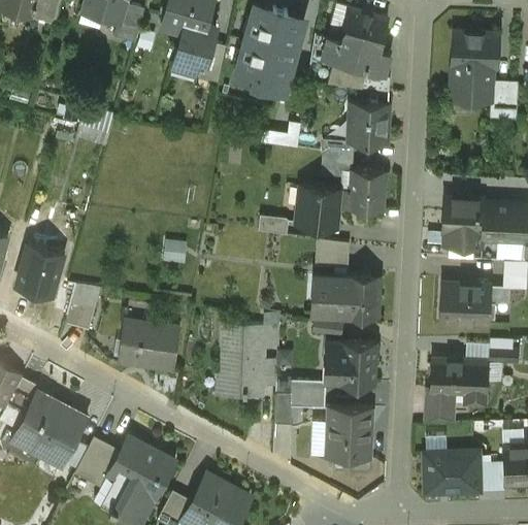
[(36,0),(6,0),(4,10),(31,18),(36,0)]
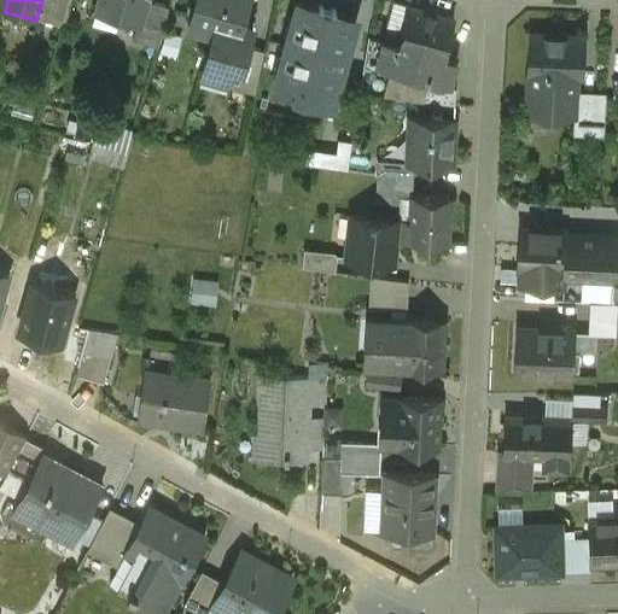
[(71,0),(42,0),(36,21),(64,29),(71,0)]
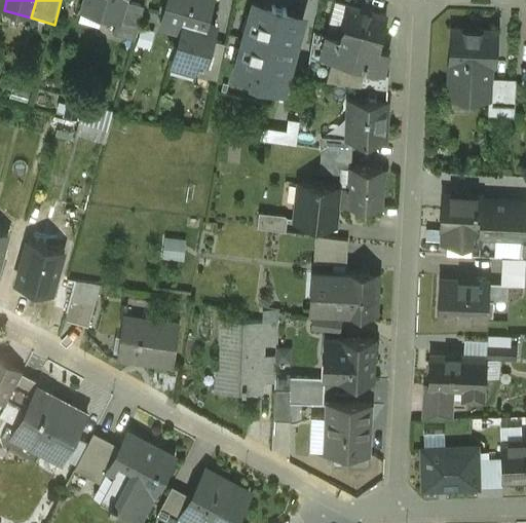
[(125,3),(112,0),(85,0),(82,10),(117,21),(120,22),(125,3)]
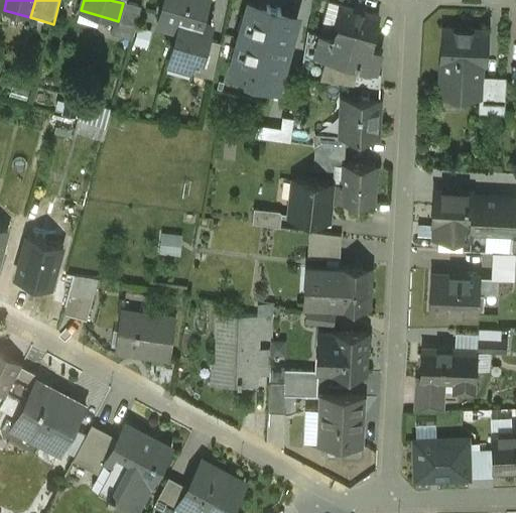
[(180,19),(178,29),(198,35),(201,22),(207,0),(163,0),(160,13),(180,19)]
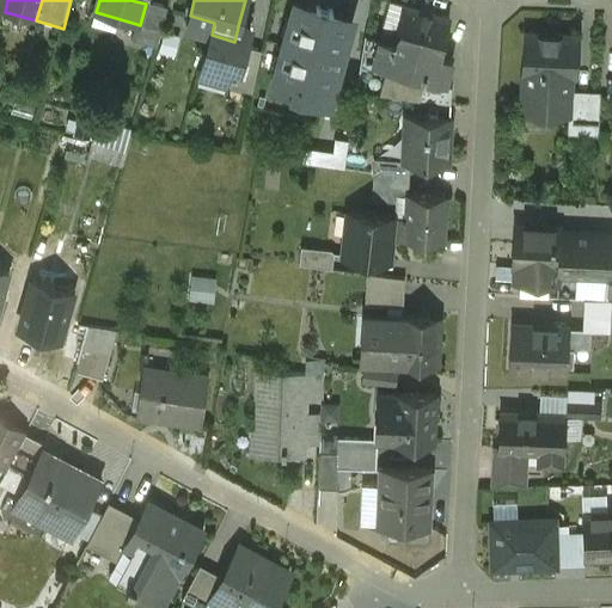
[(167,10),(146,4),(140,25),(136,24),(132,42),(157,49),(167,10)]
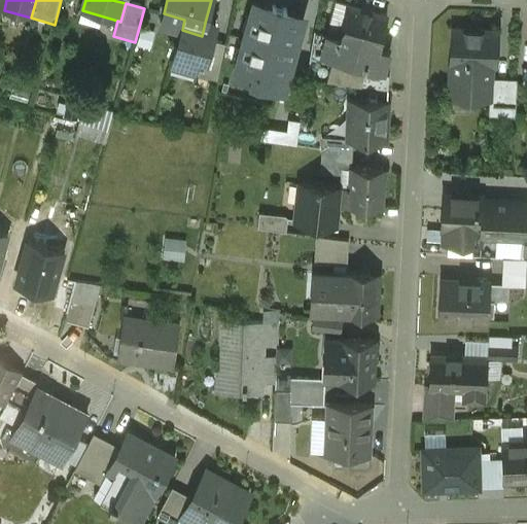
[(256,3),(235,78),(282,93),(303,16),(256,3)]
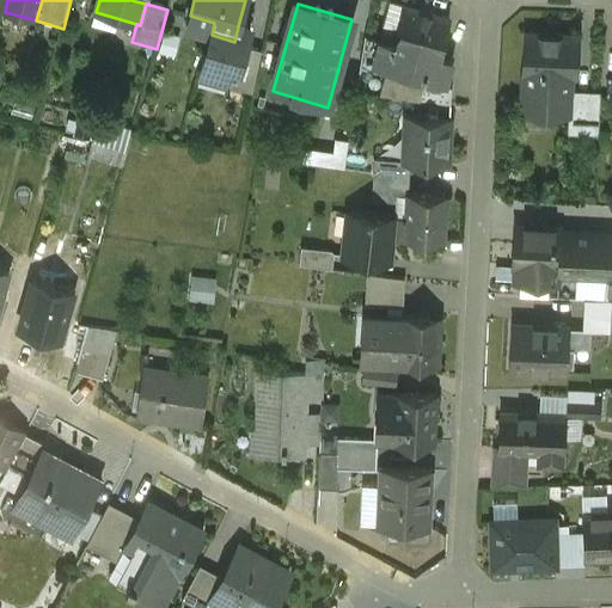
[(450,22),(405,10),(396,45),(395,49),(439,61),(439,59),(450,22)]
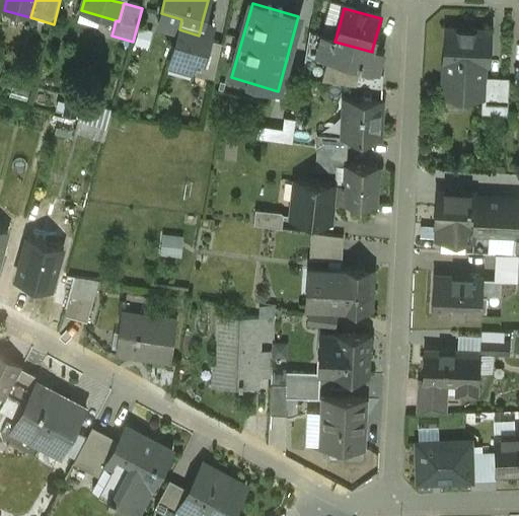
[(181,19),(161,13),(158,23),(179,29),(181,19)]
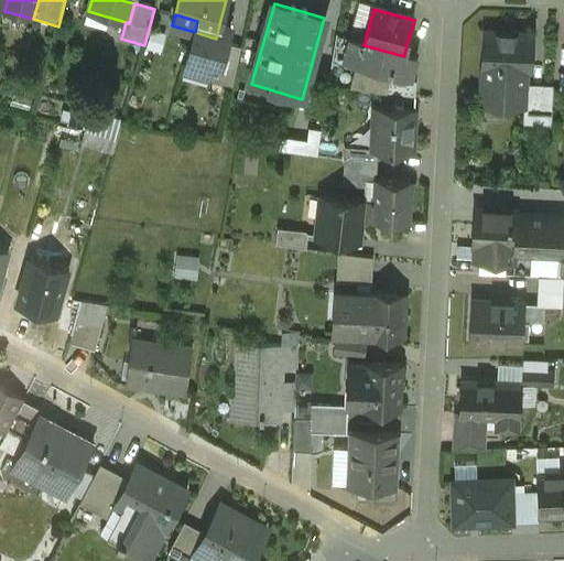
[(216,39),(195,32),(185,66),(213,75),(217,76),(226,45),(231,28),(219,24),(216,39)]
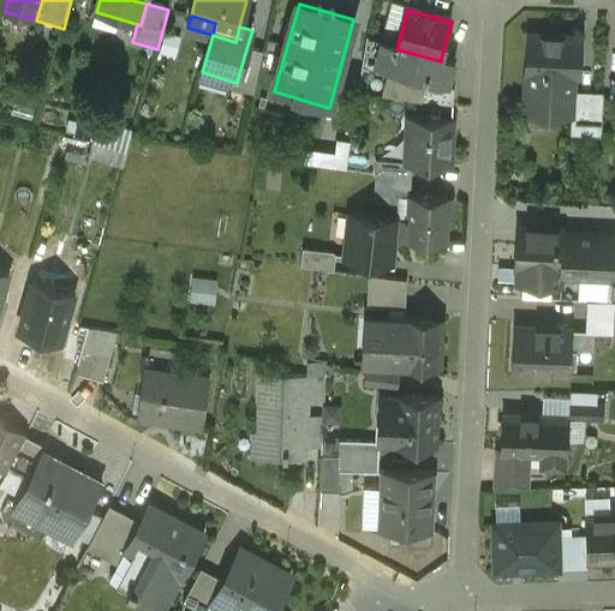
[(580,40),(527,36),(525,78),(573,79),(578,81),(580,40)]
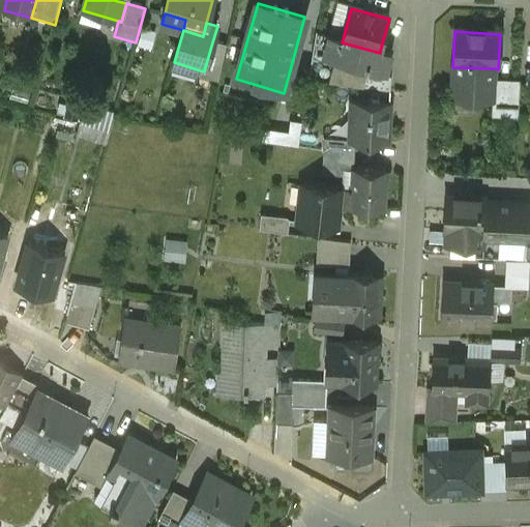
[(330,37),(317,33),(313,58),(326,61),(326,62),(333,64),(333,63),(335,64),(336,60),(384,72),(389,53),(380,51),(380,53),(342,42),(343,39),(330,36),(330,37)]
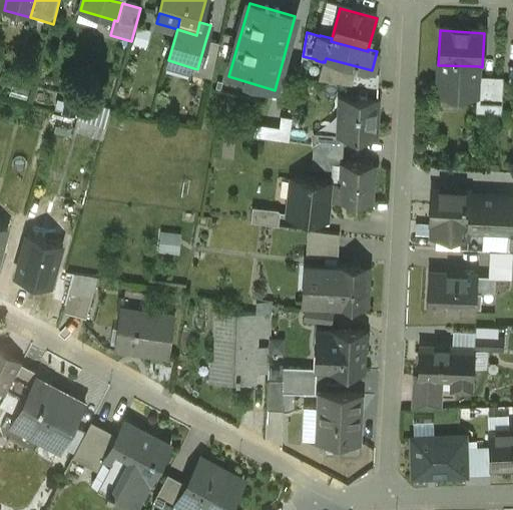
[(218,44),(205,41),(197,69),(193,68),(192,75),(211,79),(218,44)]
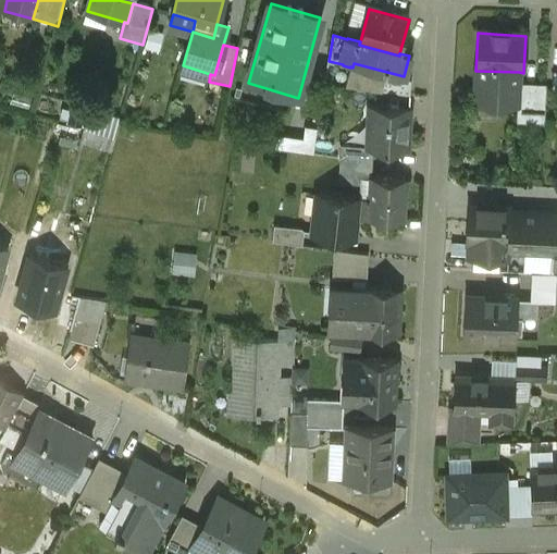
[(404,76),(354,63),(353,68),(350,66),(350,68),(345,88),(410,98),(411,83),(403,81),(404,76)]
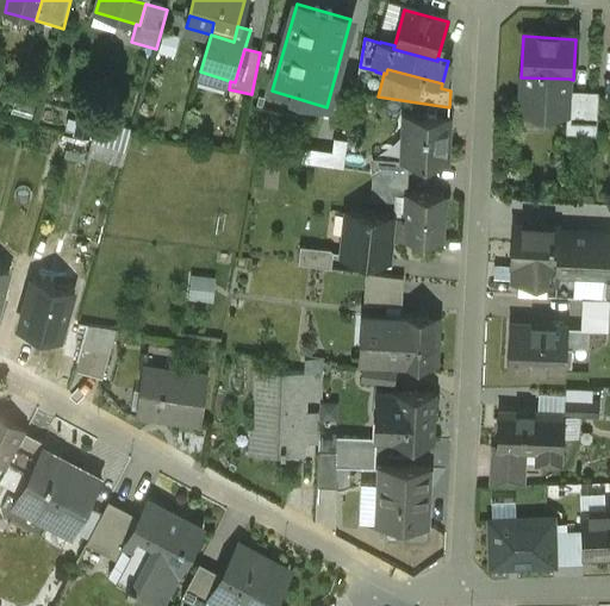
[(568,79),(522,77),(521,114),(566,117),(568,79)]
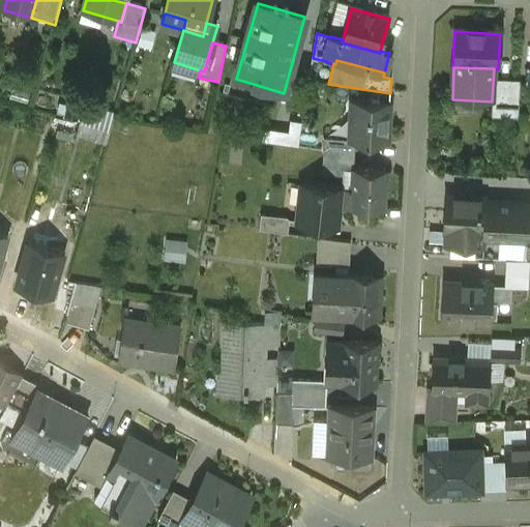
[(519,86),(498,85),(497,119),(518,120),(519,86)]
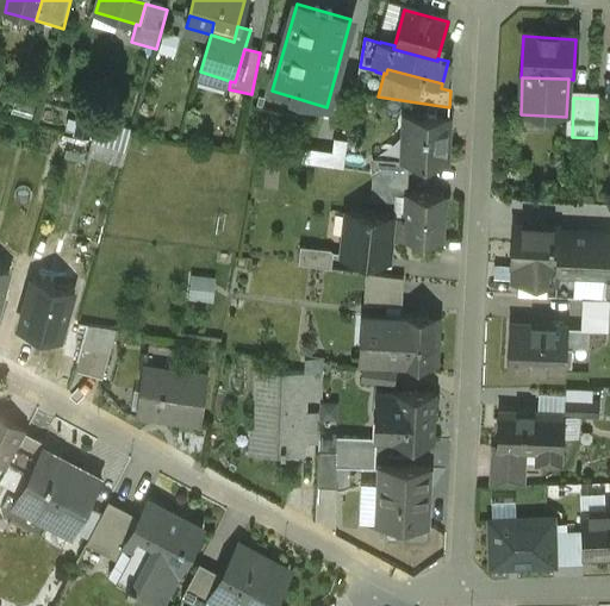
[(448,122),(405,119),(403,164),(403,166),(409,166),(446,168),(448,122)]
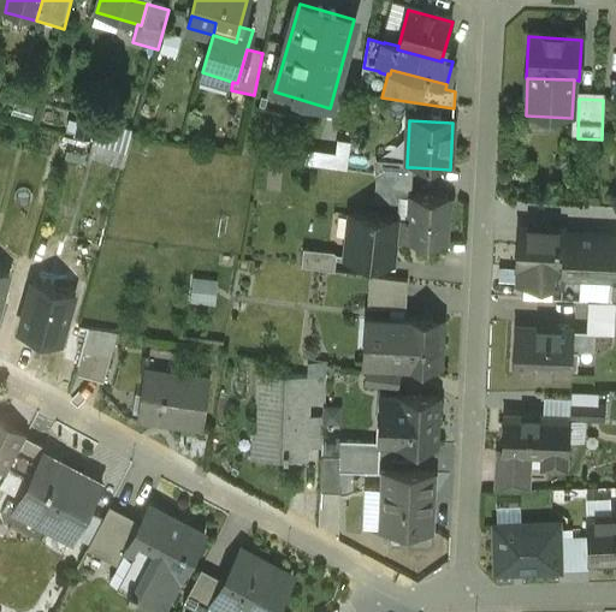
[(89,160),(126,167),(135,130),(98,123),(89,160)]
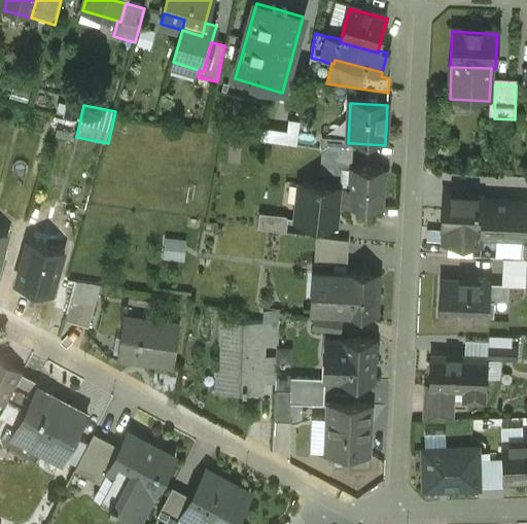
[(286,133),(261,130),(259,142),(296,147),(301,124),(288,121),(286,133)]
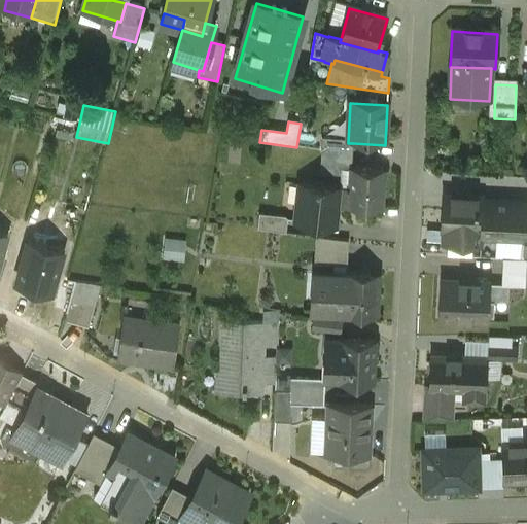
[(348,142),(322,140),(321,151),(352,155),(353,143),(348,143),(348,142)]
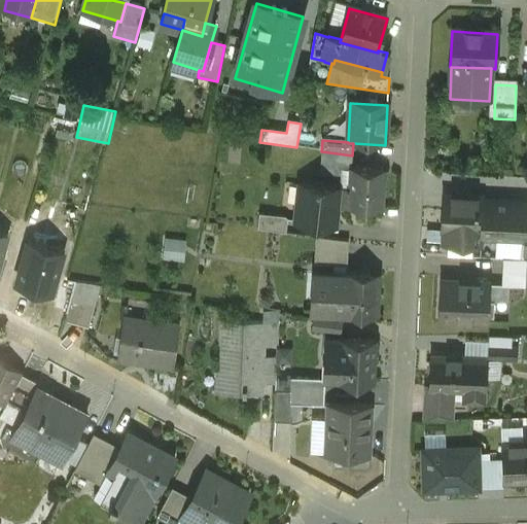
[(352,155),(321,151),(320,176),(336,177),(337,166),(352,166),(352,155)]
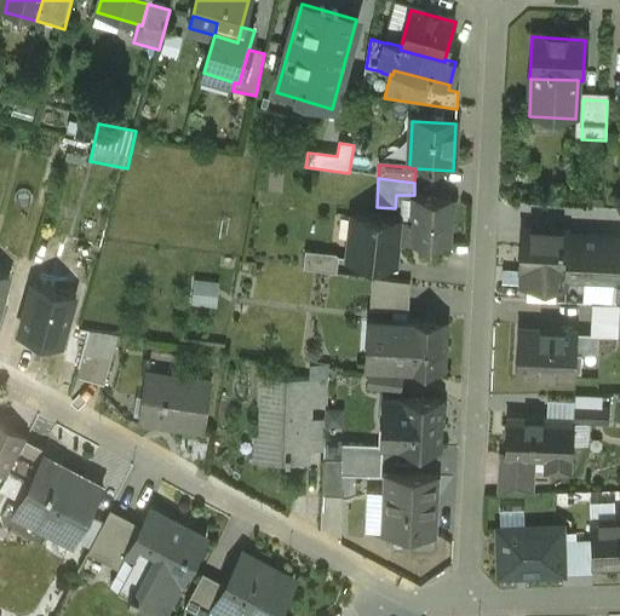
[(452,202),(413,201),(412,224),(400,224),(397,243),(449,246),(452,202)]
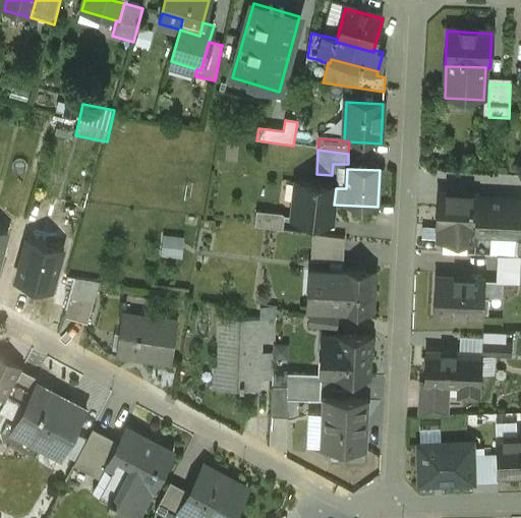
[(336,188),(295,184),(291,220),(332,225),(334,205),(336,188)]
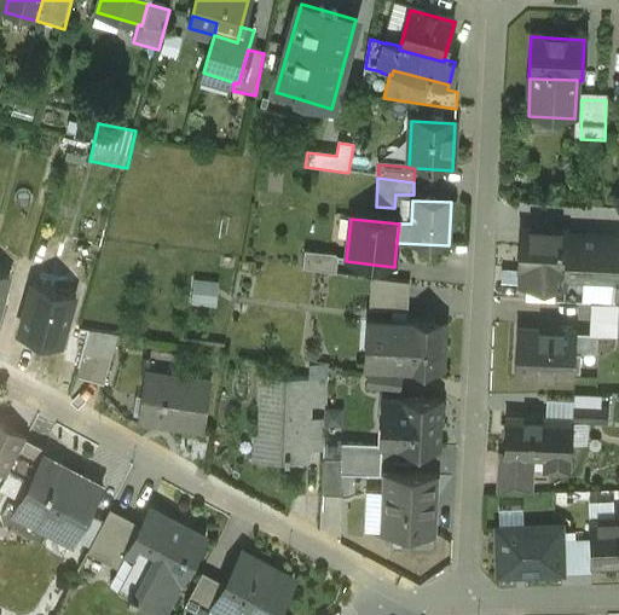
[(537,233),(524,232),(524,231),(521,231),(520,272),(521,272),(520,286),(565,289),(565,279),(563,279),(563,274),(565,274),(567,238),(567,233),(537,232),(537,233)]
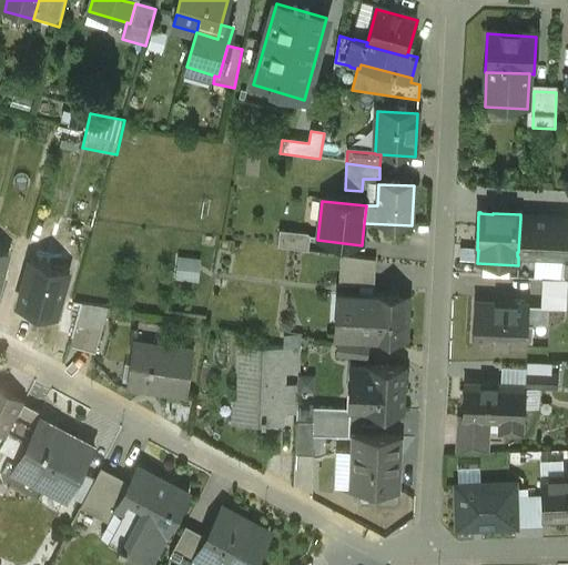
[(567,228),(567,221),(520,219),(518,252),(517,252),(517,256),(518,256),(565,259),(567,259),(567,246),(567,228)]
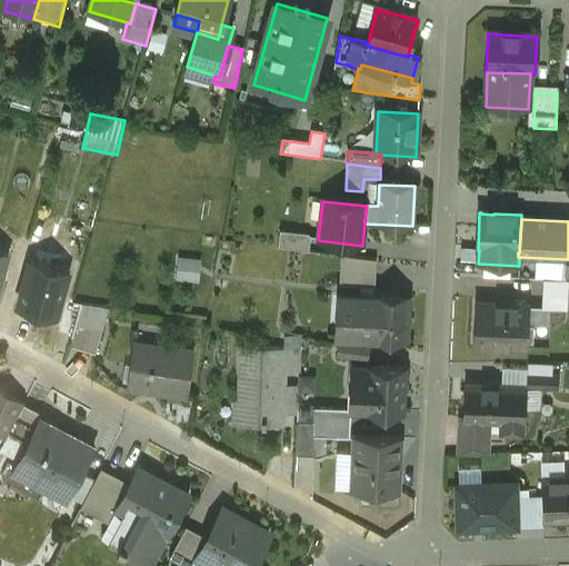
[(308,235),(279,231),(278,248),(308,252),(310,238),(308,235)]
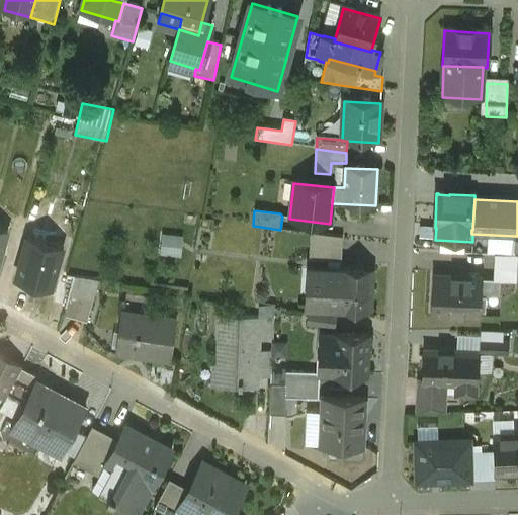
[(182,256),(184,236),(164,234),(162,253),(182,256)]
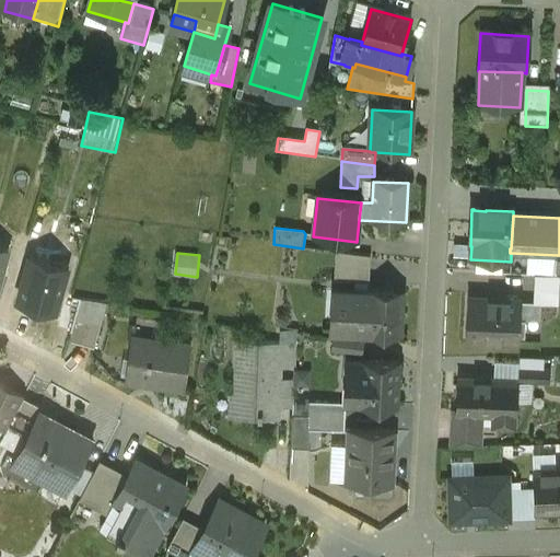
[(370,257),(335,253),(334,282),(369,285),(370,257)]
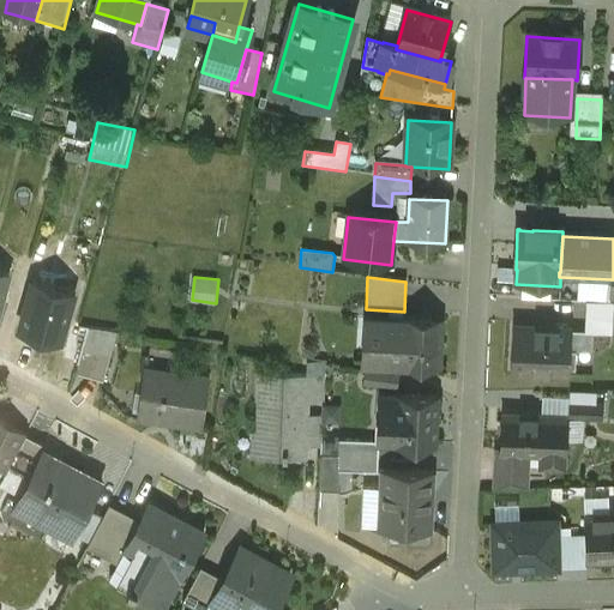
[(73,291),(34,283),(20,331),(60,339),(73,291)]
